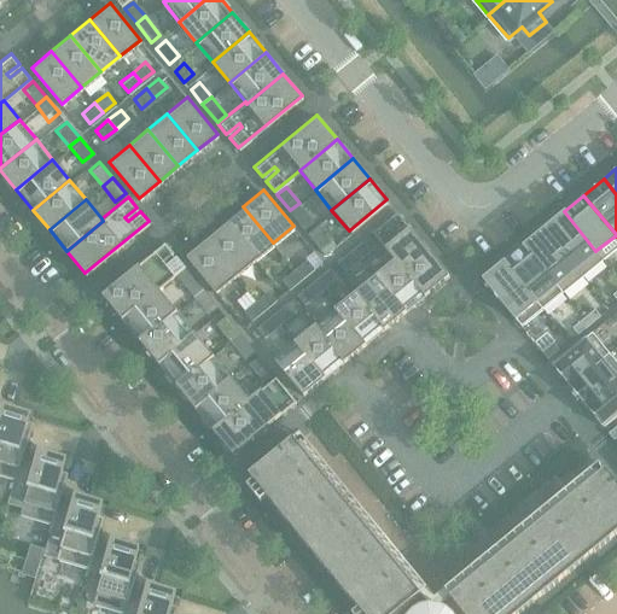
[(300,203),(290,210),(303,227),(313,220),(300,203)]
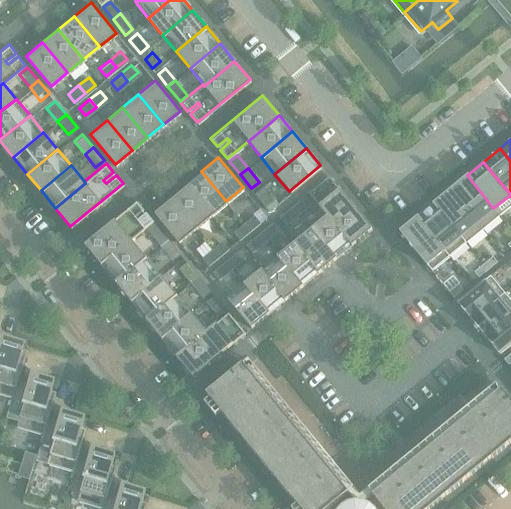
[(201,171),(186,184),(210,214),(226,201),(201,171)]
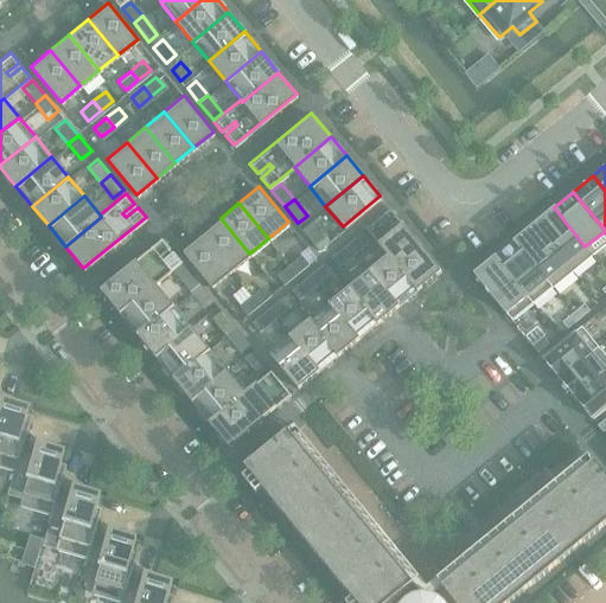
[(364,226),(387,252),(387,251),(416,287),(440,268),(389,206),(364,226)]
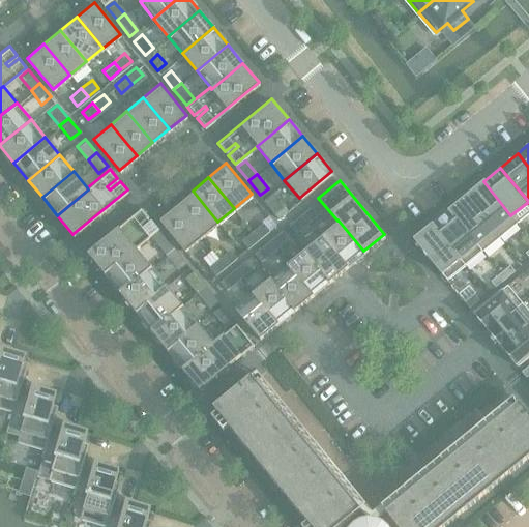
[(483,181),(466,196),(499,236),(517,221),(511,214),(510,215),(483,181)]
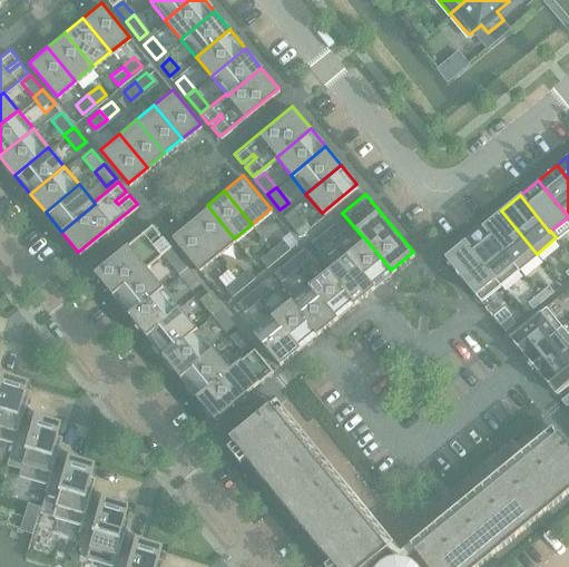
[(207,205),(189,220),(217,253),(234,238),(207,205)]
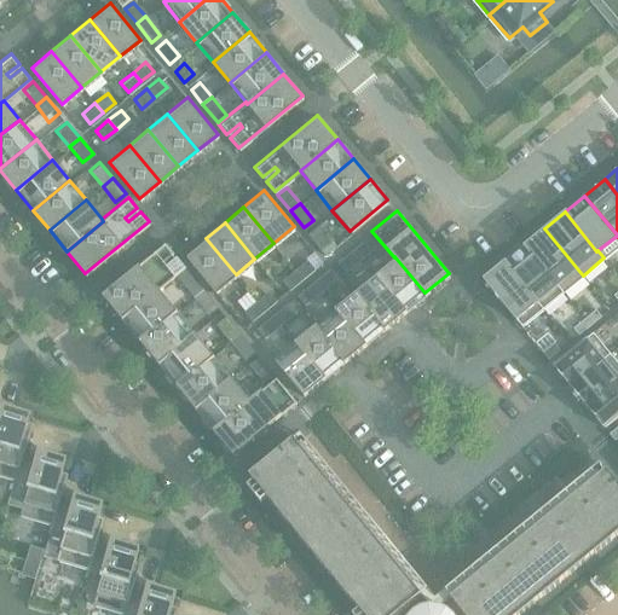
[(316,222),(306,231),(321,248),(330,241),(316,222)]
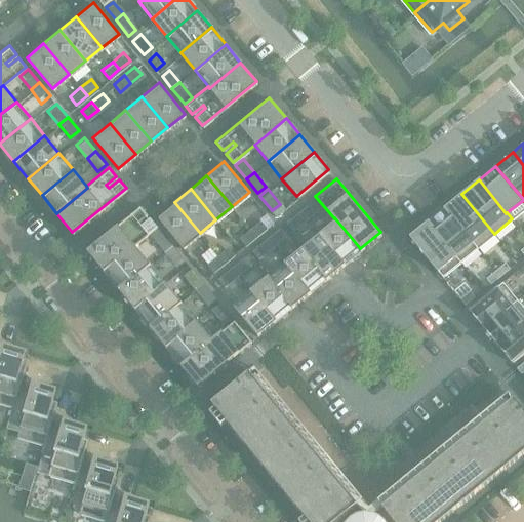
[(461,194),(444,208),(477,248),(494,234),(461,194)]
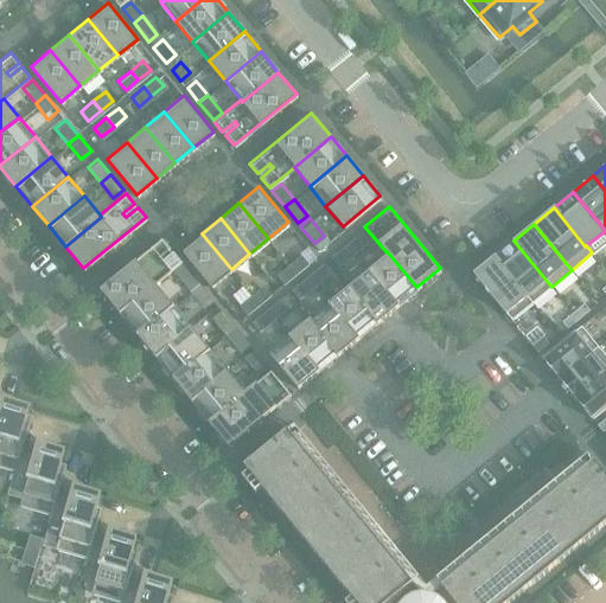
[(359,230),(345,242),(353,251),(368,239),(359,230)]
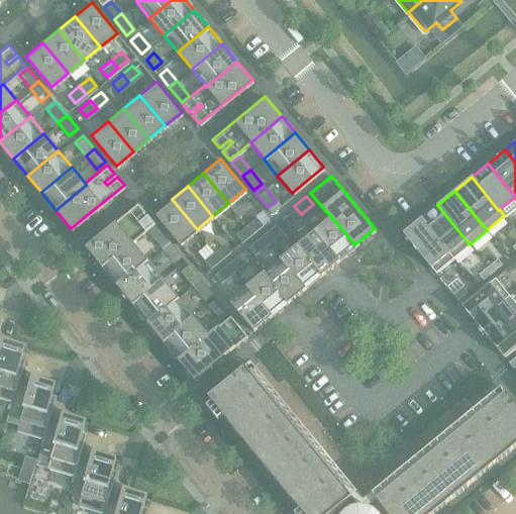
[(180,243),(197,229),(172,199),(155,212),(180,243)]
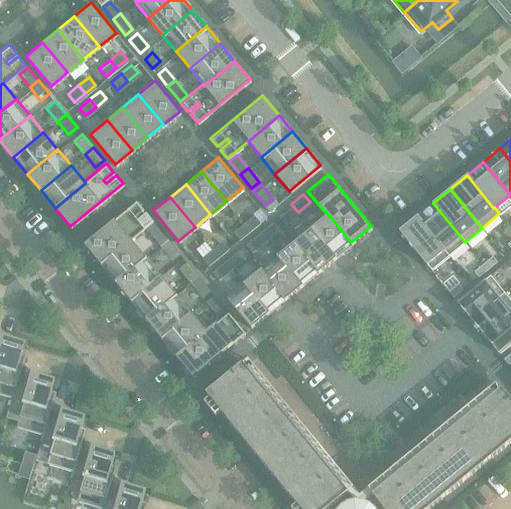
[(83,242),(100,262),(130,238),(152,219),(145,211),(135,219),(133,216),(143,208),(136,199),(83,242)]
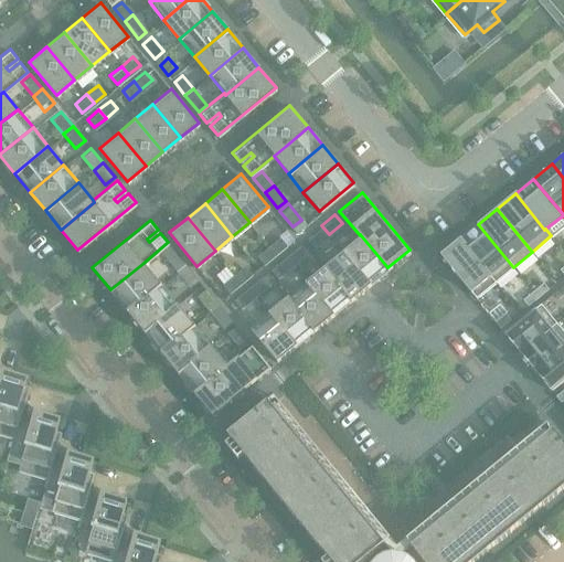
[(478,224),(459,239),(495,282),(513,267),(478,224)]
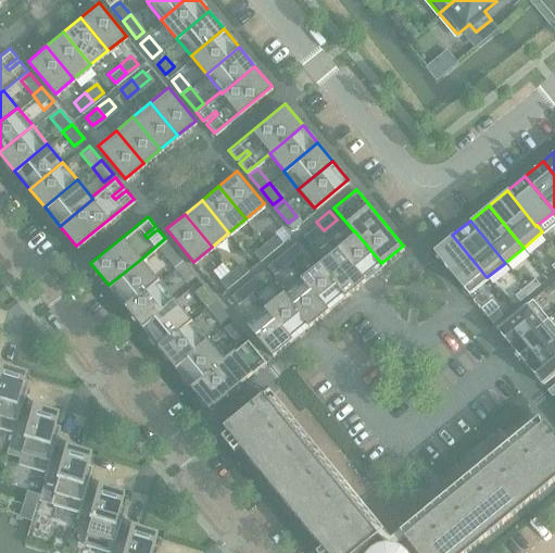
[(311,240),(324,230),(316,222),(304,231),(311,240)]
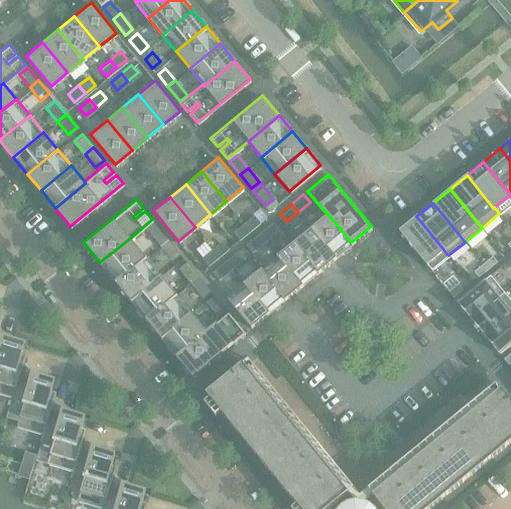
[(326,213),(310,226),(335,256),(351,242),(326,212),(326,213)]
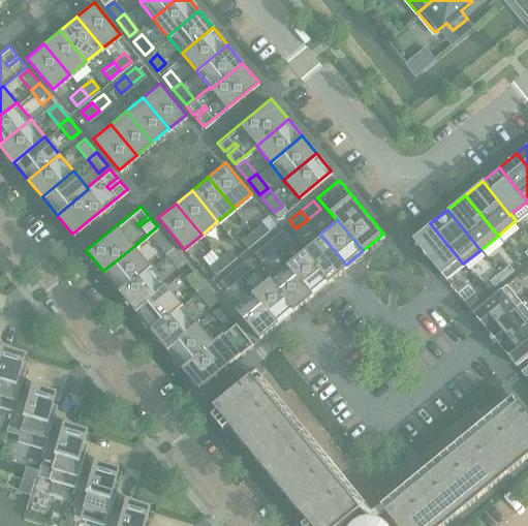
[(445,279),(463,264),(430,223),(412,239),(445,279)]
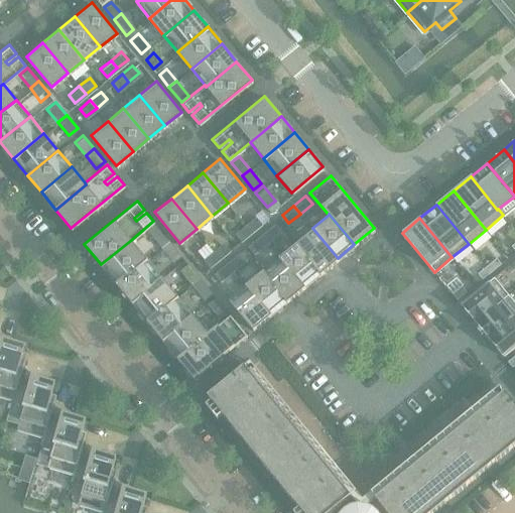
[(255,219),(247,226),(253,234),(262,227),(255,219)]
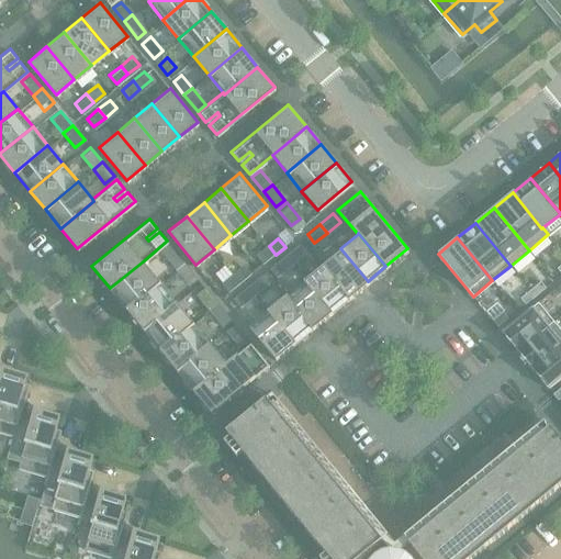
[(296,243),(283,254),(291,263),(304,252),(296,243)]
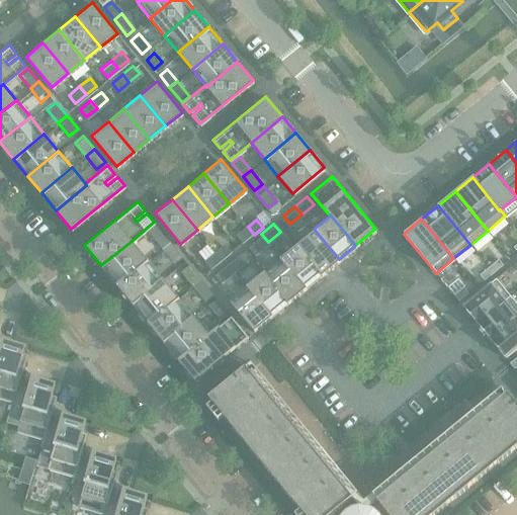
[(243,245),(254,235),(248,227),(236,236),(243,245)]
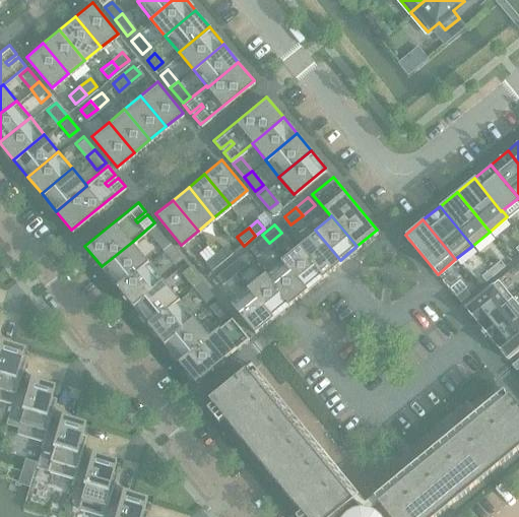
[(151,235),(161,247),(170,241),(159,229),(151,235)]
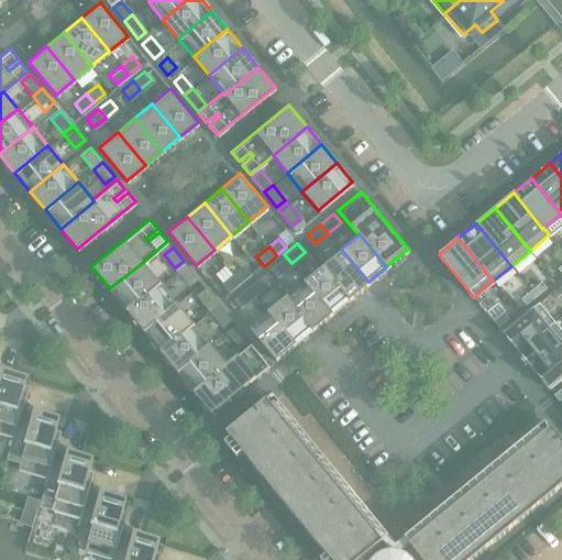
[(341,249),(322,264),(350,297),(368,282),(341,249)]
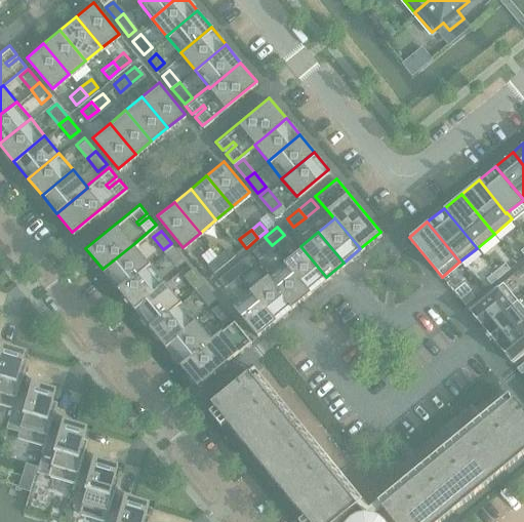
[(259,255),(272,245),(265,237),(252,247),(259,255)]
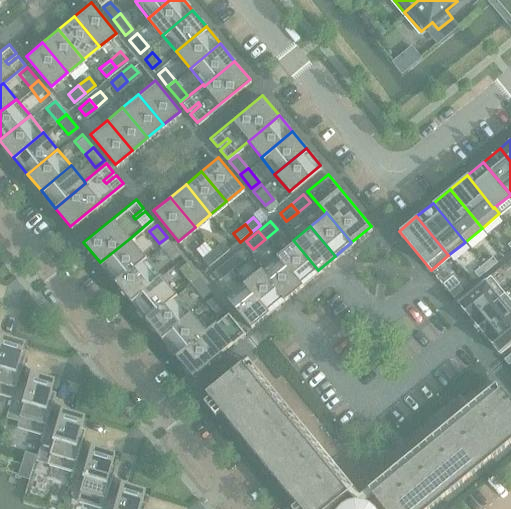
[(180,253),(167,237),(159,243),(173,259),(180,253)]
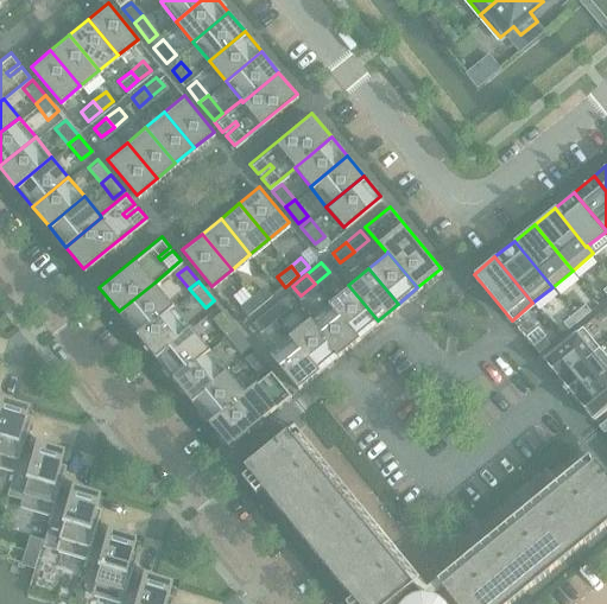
[(119,311),(137,332),(172,303),(155,283),(119,311)]
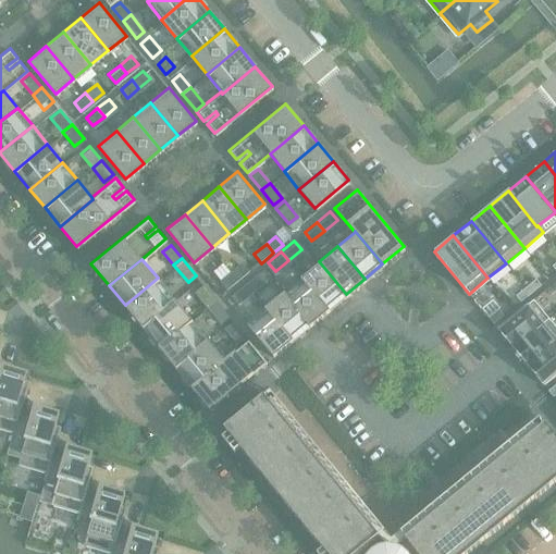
[(319,261),(300,275),(328,309),(346,294),(319,261)]
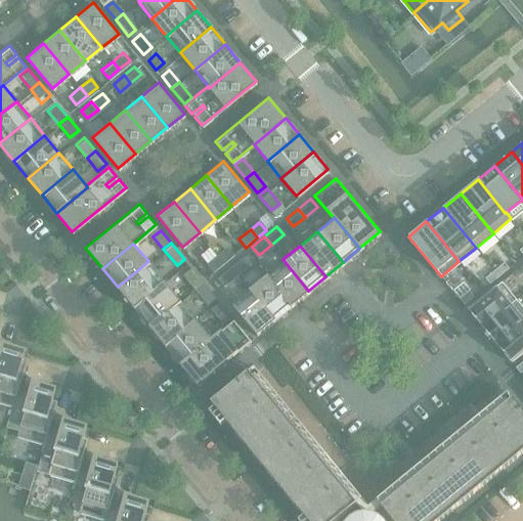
[(227,249),(218,256),(225,264),(233,257),(227,249)]
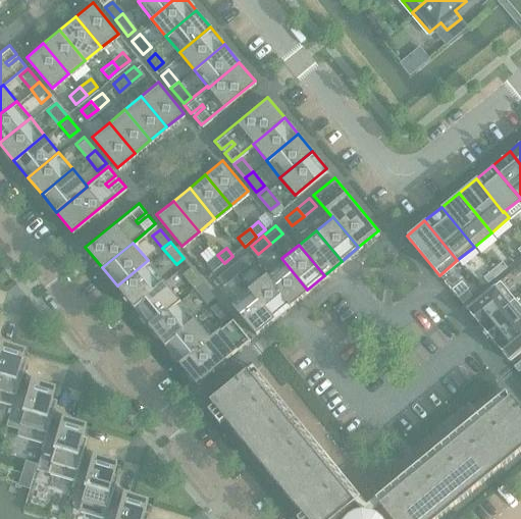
[(242,254),(229,263),(236,271),(248,262),(242,254)]
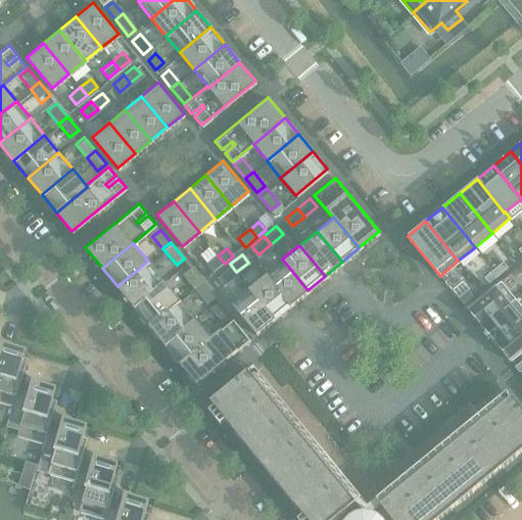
[(212,274),(225,264),(218,255),(205,266),(212,274)]
